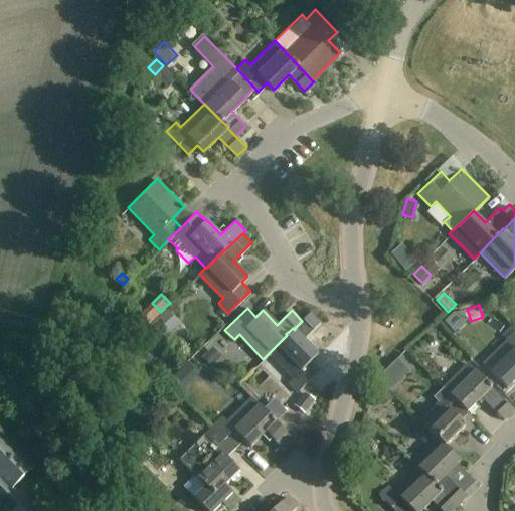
[(270,352),(293,375),(288,380),(297,390),(320,368),(311,359),(317,353),(305,340),(321,324),(310,313),(302,321),(294,329),(293,328),(286,334),(287,335),(270,352)]
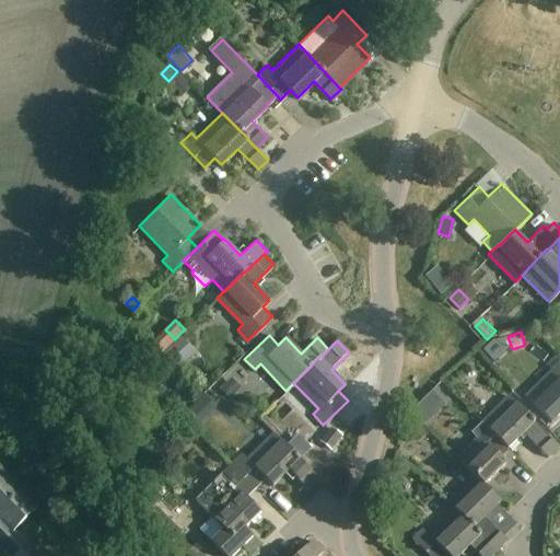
[(179,360),(185,356),(172,343),(166,347),(164,350),(176,363),(179,360)]
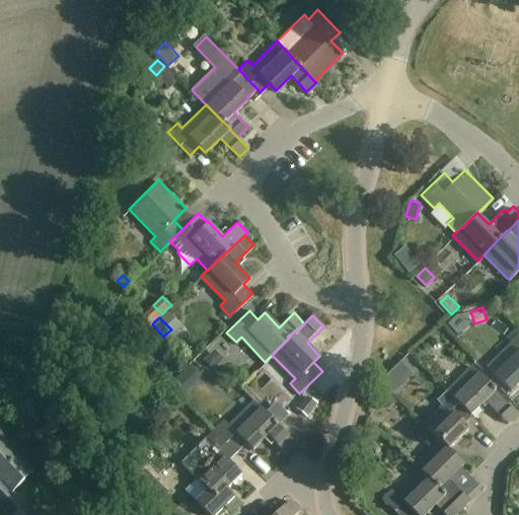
[(518,329),(515,326),(506,336),(511,341),(487,365),(510,389),(518,380),(518,329)]
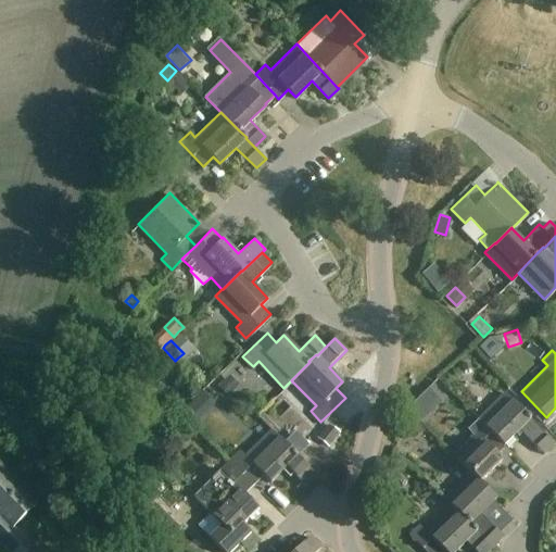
[(464,363),(463,365),(464,366),(465,368),(466,369),(467,371),(469,371),(471,369),(472,368),(474,366),(474,365),(474,363),(472,362),(471,361),(469,360),(467,360),(466,360),(465,362),(464,363)]
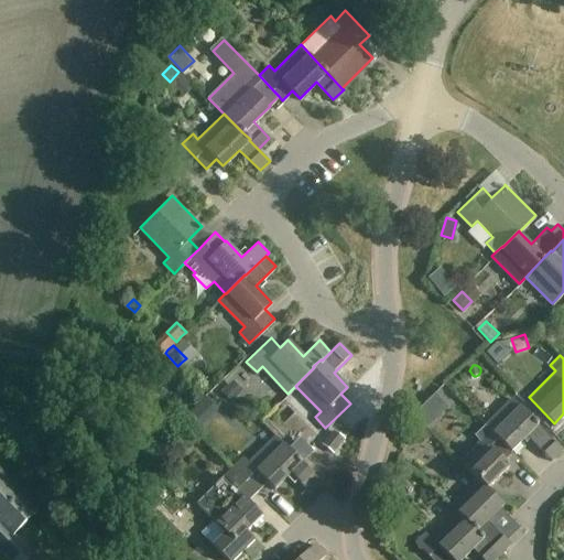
[(232,379),(221,390),(231,400),(242,389),(232,379)]
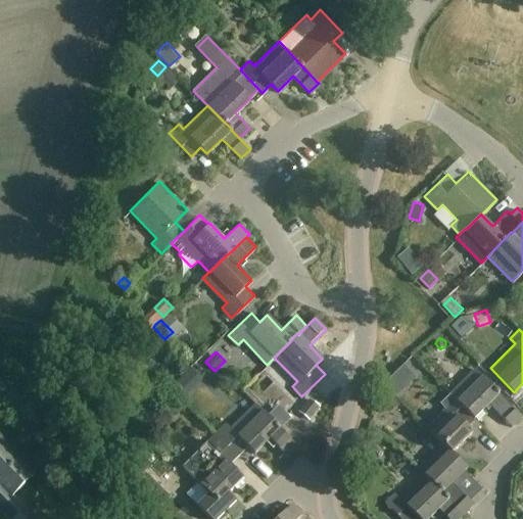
[(472,415),(473,417),(488,402),(511,425),(521,415),(475,367),(449,391),(472,415)]
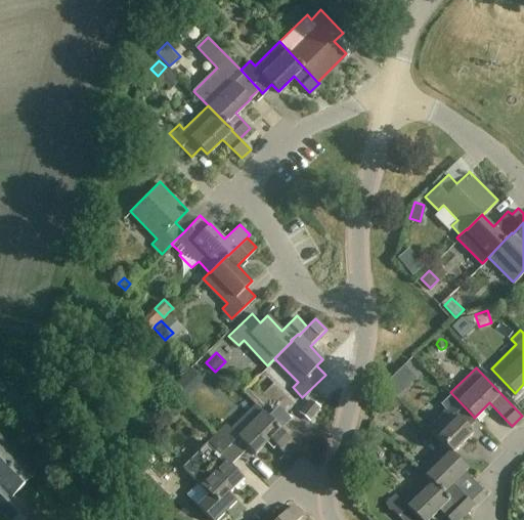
[(175,384),(178,386),(186,395),(194,387),(184,377),(183,376),(175,384)]
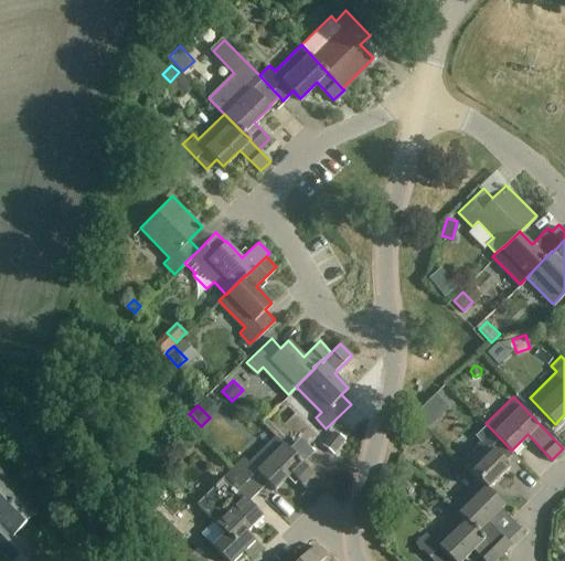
[(415,415),(415,416),(426,427),(436,416),(425,405),(419,411),(415,415)]
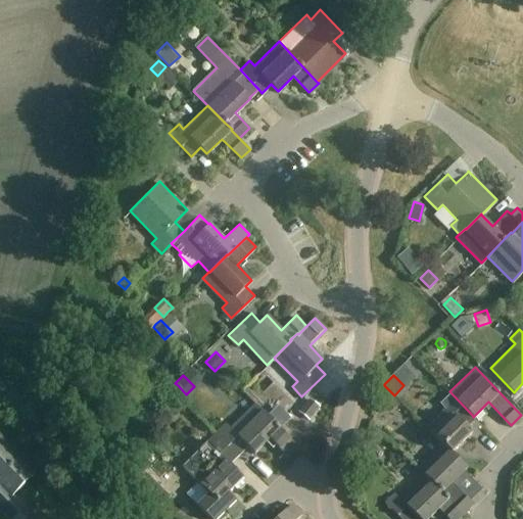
[(464,424),(472,415),(449,391),(439,402),(444,407),(425,426),(441,442),(442,441),(452,452),(452,451),(471,432),(464,424)]
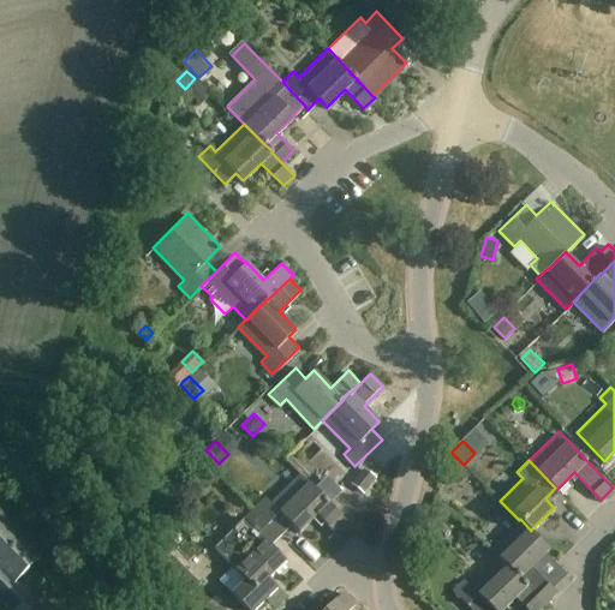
[(457,462),(446,471),(457,484),(467,476),(457,462)]
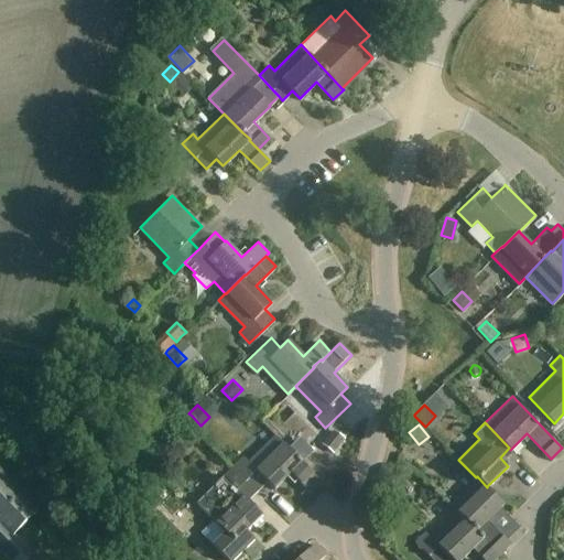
[(191,430),(182,438),(187,443),(193,443),(198,439),(191,430)]
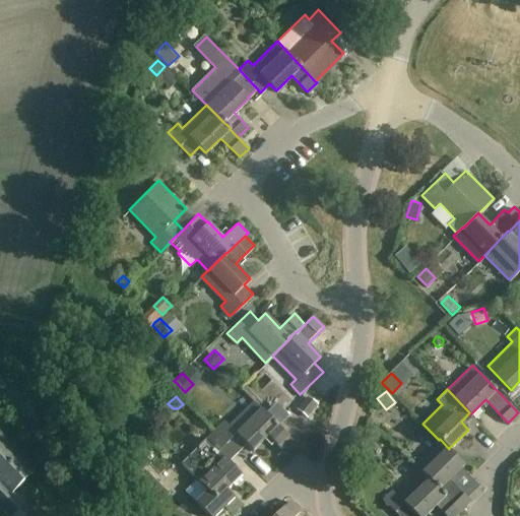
[(308,396),(298,409),(308,416),(318,403),(308,396)]
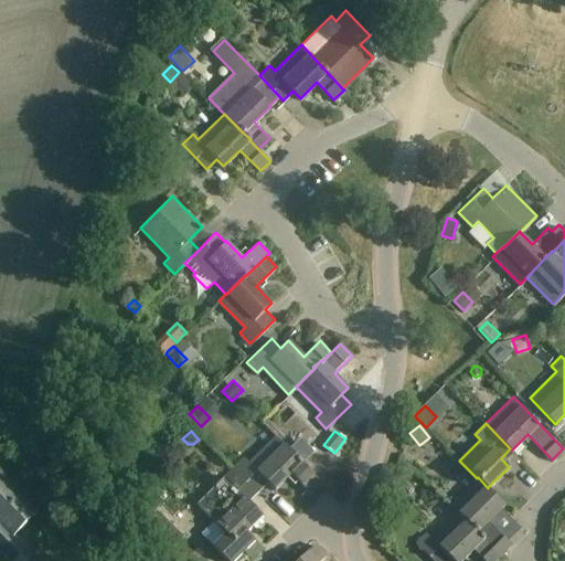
[(233,466),(257,490),(267,480),(274,488),(290,472),(309,491),(320,480),(276,434),(249,461),(244,455),(233,466)]
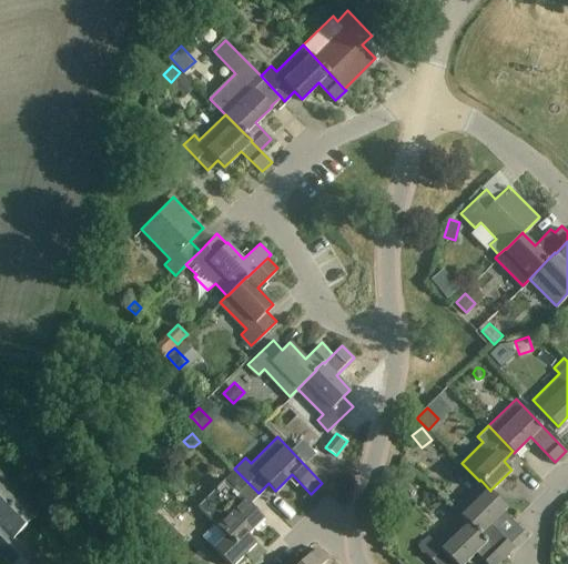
[(306,457),(313,451),(304,441),(297,447),(306,457)]
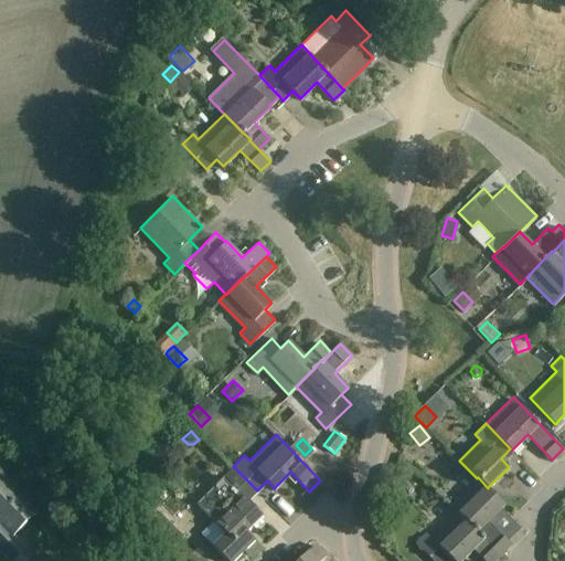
[(248,499),(257,490),(233,466),(223,476),(224,477),(198,504),(209,515),(226,532),(214,544),(230,560),(240,560),(247,554),(251,558),(262,547),(246,530),(262,514),(248,499)]
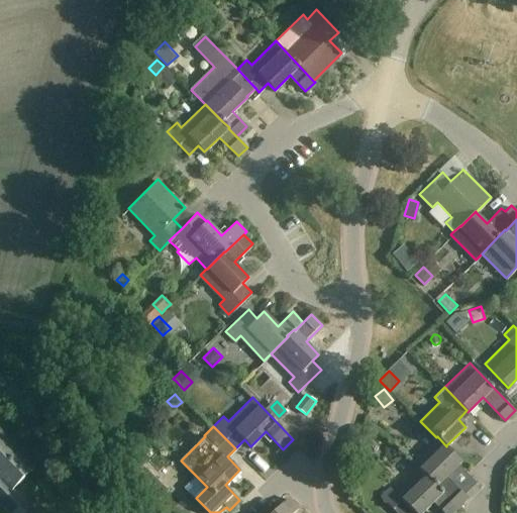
[(1,430),(0,429),(0,501),(11,512),(20,512),(29,505),(12,487),(34,465),(0,430),(1,430)]
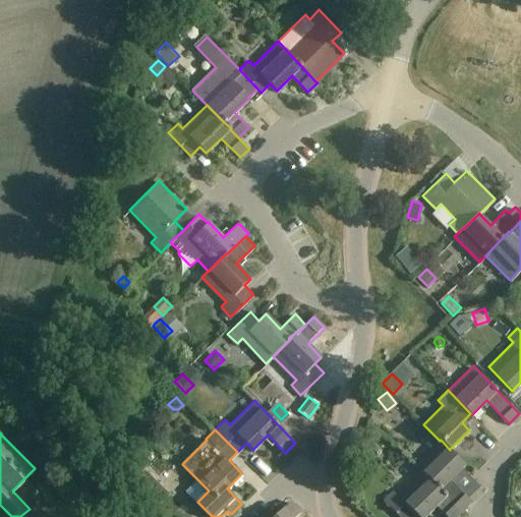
[(440,441),(415,464),(422,471),(440,489),(440,487),(461,510),(471,500),(450,478),(465,464),(450,449),(450,450),(441,440),(440,441)]
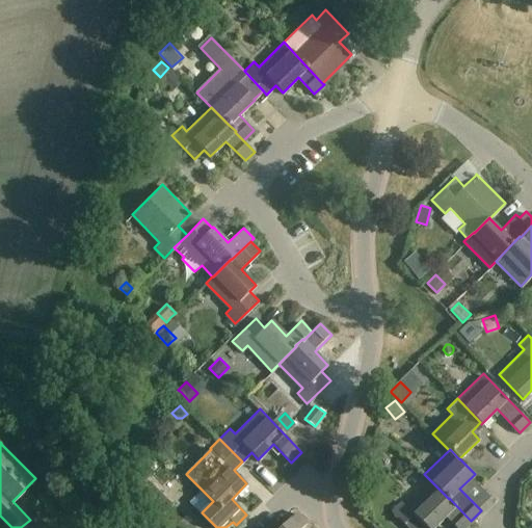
[(457,527),(462,527),(471,521),(449,498),(449,499),(431,481),(406,505),(401,500),(392,509),(409,527),(419,527),(423,524),(427,527),(432,527),(446,516),(457,527)]
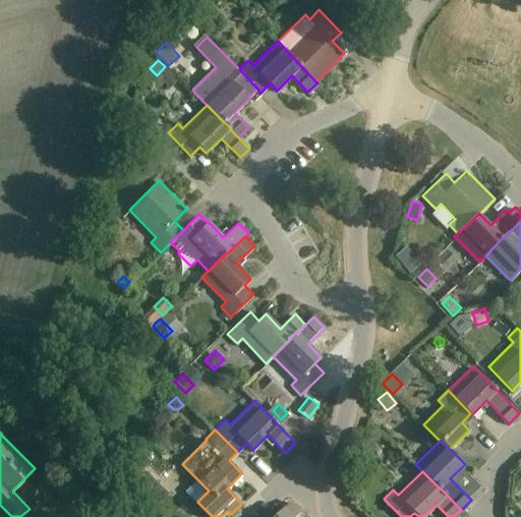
[(294,516),(300,511),(290,501),(273,516),(294,516)]
